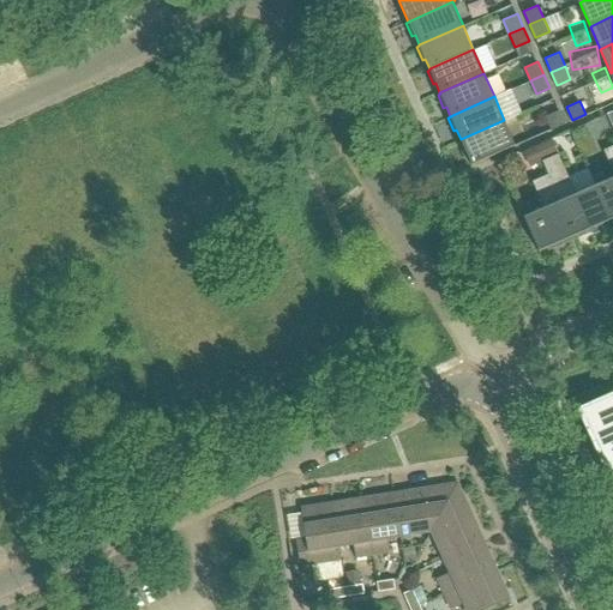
[(551,130),(565,122),(559,109),(545,115),(551,130)]
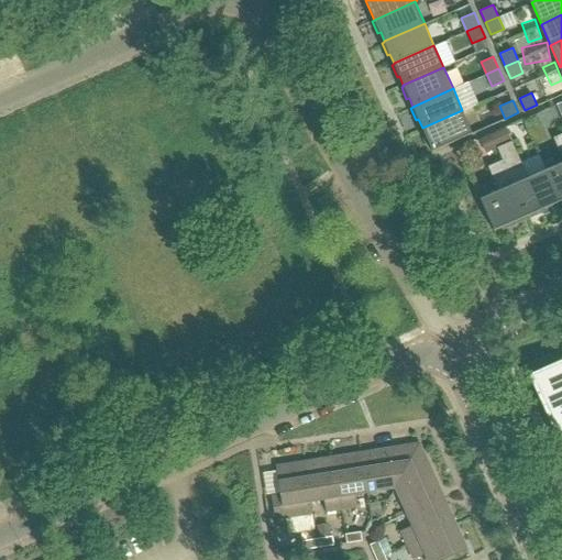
[(462,110),(422,128),(422,129),(420,130),(426,142),(429,141),(432,149),(431,149),(432,151),(473,133),(462,110)]
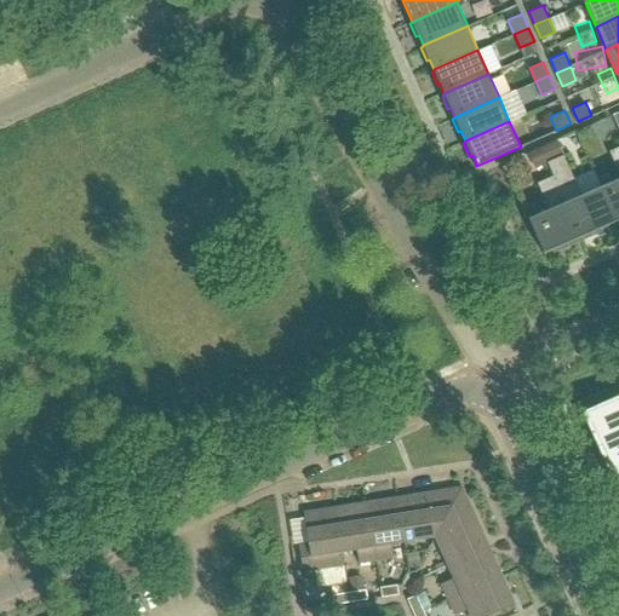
[(617,220),(602,186),(582,195),(565,154),(557,138),(542,145),(549,162),(554,174),(582,236),(595,230),(597,232),(611,226),(609,224),(617,220)]
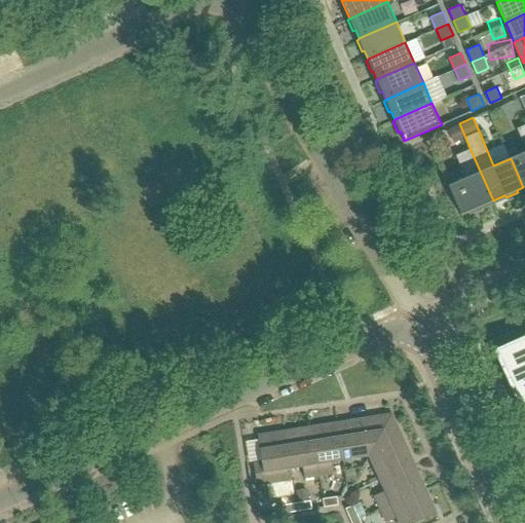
[(454,142),(465,138),(459,123),(449,128),(454,142)]
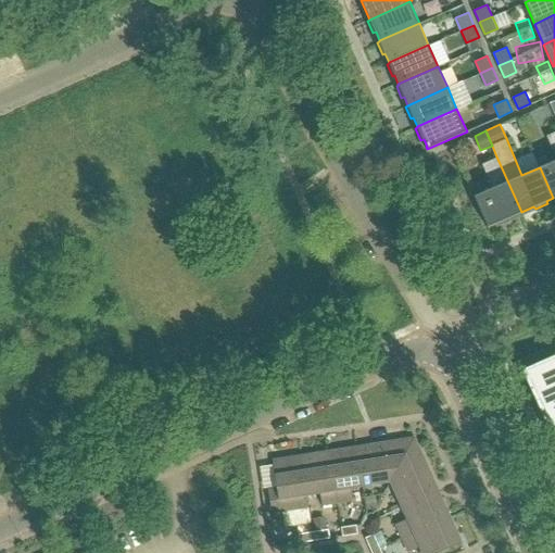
[(554,130),(546,135),(554,153),(554,161),(540,167),(553,198),(554,198),(554,130)]
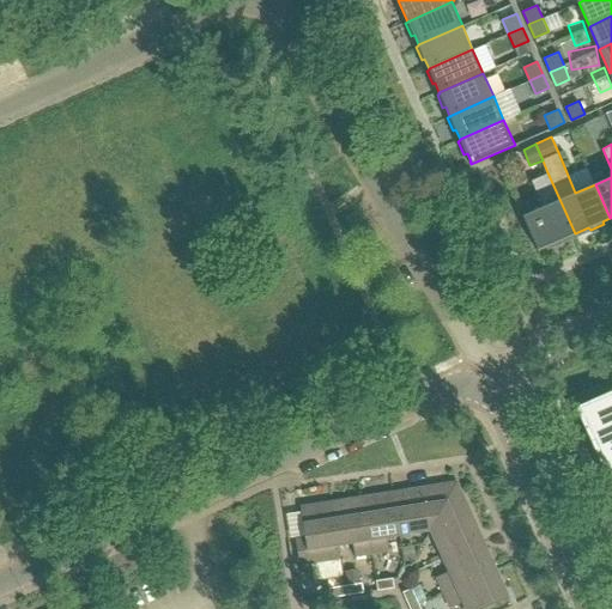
[(561,239),(575,233),(547,172),(532,180),(544,207),(523,215),(538,250),(546,247),(547,249),(562,243),(561,239)]
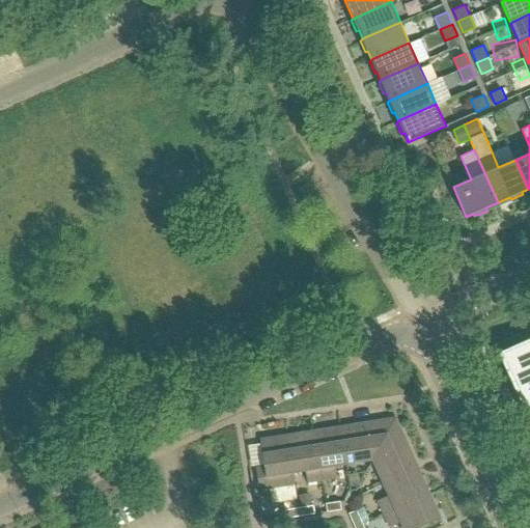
[(513,376),(529,367),(529,334),(528,335),(529,338),(529,341),(500,356),(508,374),(512,373),(513,376)]
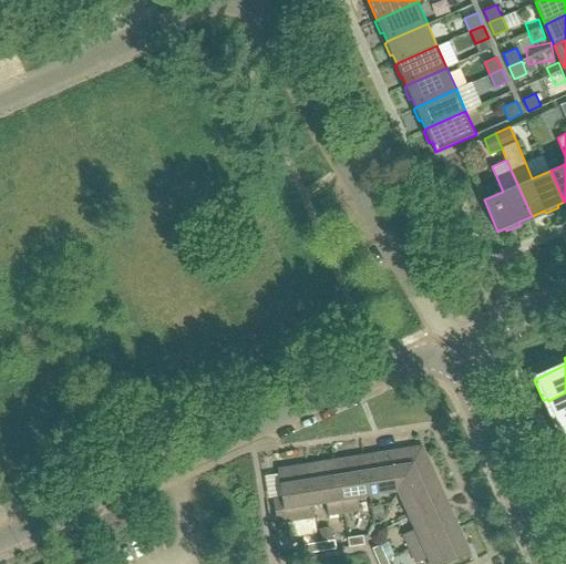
[(558,423),(565,419),(565,392),(548,401),(549,404),(546,406),(551,416),(554,413),(558,423)]
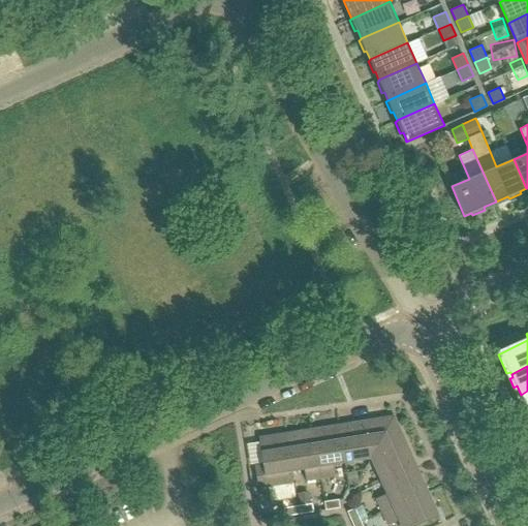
[(527,391),(521,395),(522,397),(519,398),(523,407),(526,406),(527,409),(527,391)]
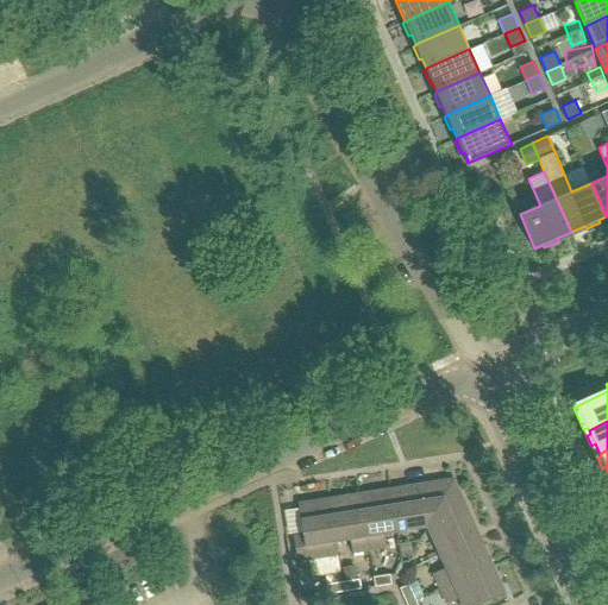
[(428,525),(450,486),(439,480),(400,486),(401,489),(392,490),(397,530),(428,525)]
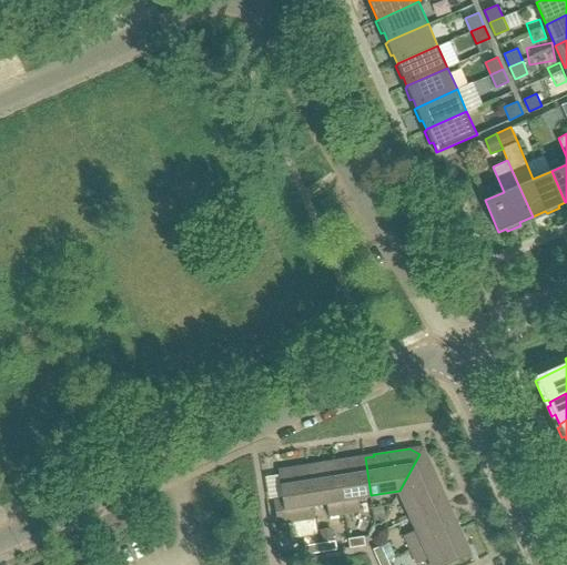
[(411,517),(446,502),(443,493),(445,493),(429,460),(419,454),(400,491),(411,517)]
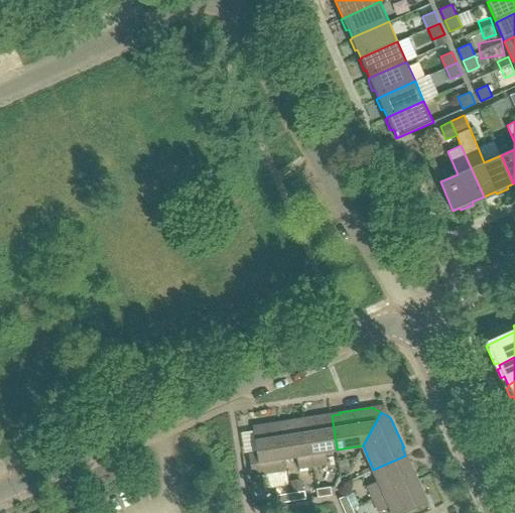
[(337,450),(332,415),(324,416),(323,414),(305,417),(313,466),(327,464),(326,452),(337,450)]
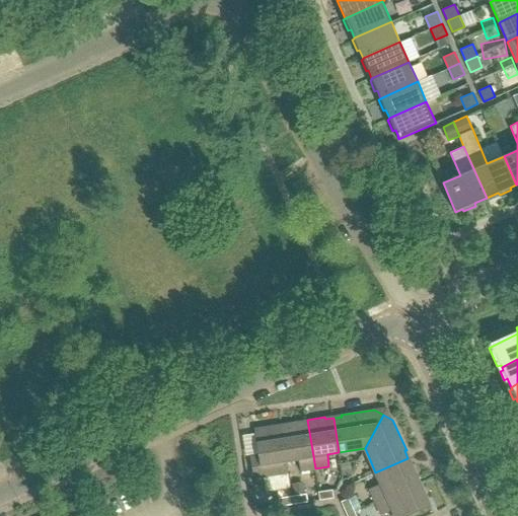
[(301,470),(315,468),(307,420),(289,423),(290,425),(282,426),(287,461),(299,459),(301,470)]
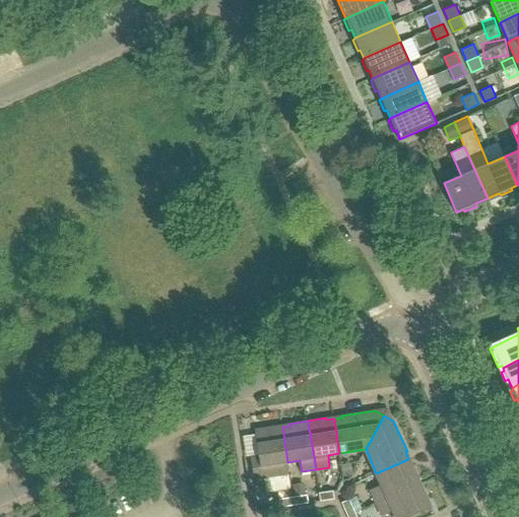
[(287,462),(282,427),(274,429),(274,426),(255,429),(259,454),(251,456),(255,478),(288,473),(286,462),(287,462)]
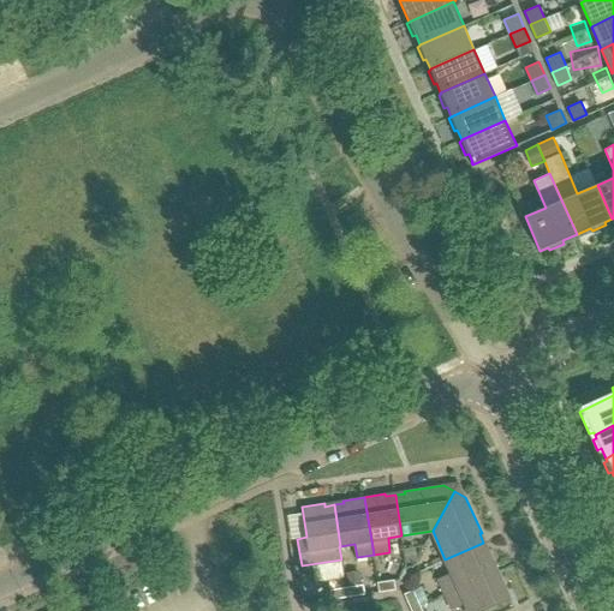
[(445,593),(498,569),(489,550),(487,551),(483,543),(445,559),(451,573),(439,577),(445,593)]
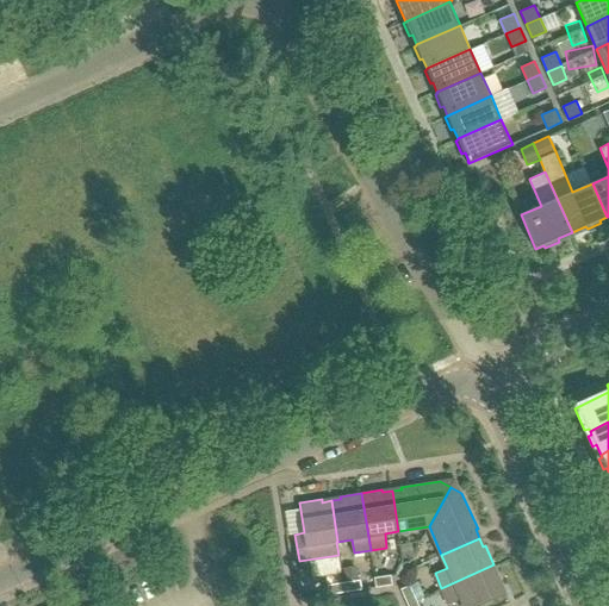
[(493,564),(441,588),(448,604),(460,598),(464,605),(479,605),(507,594),(507,593),(504,593),(501,586),(503,585),(493,564)]
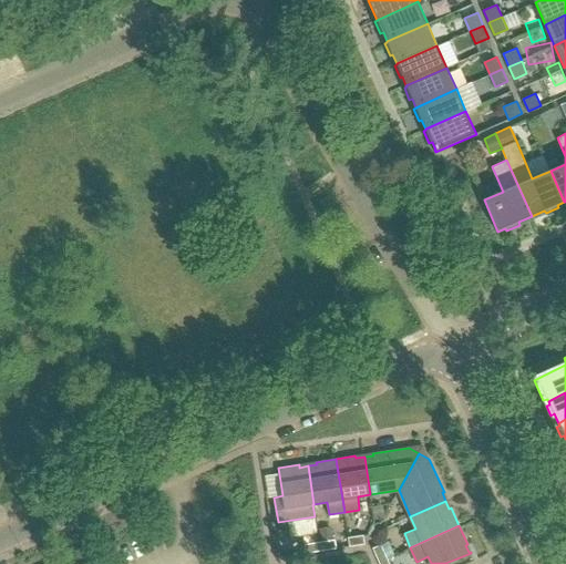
[(350,545),(366,543),(364,534),(349,536),(350,545)]
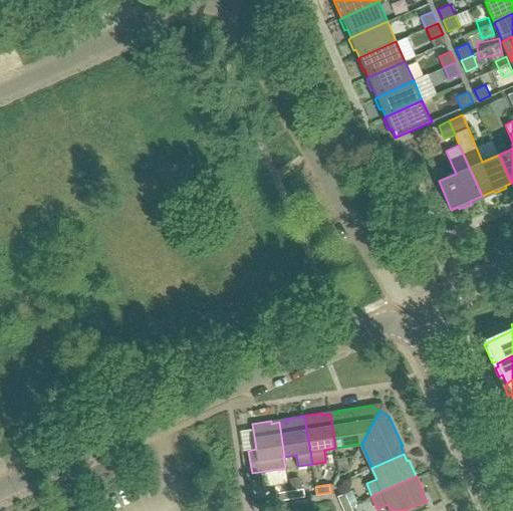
[(290,490),(291,498),(305,496),(304,488),(290,490)]
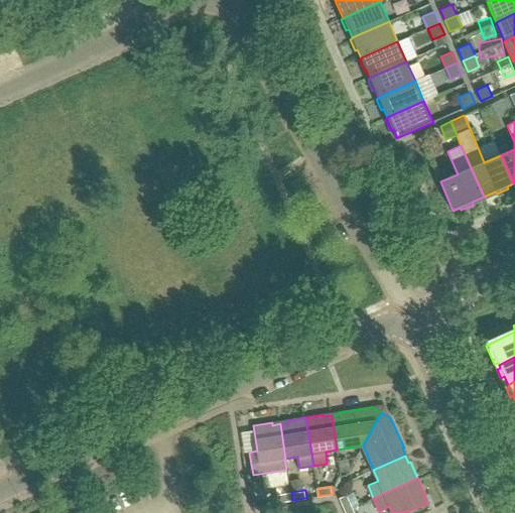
[(279,503),(292,500),(291,492),(277,495),(279,503)]
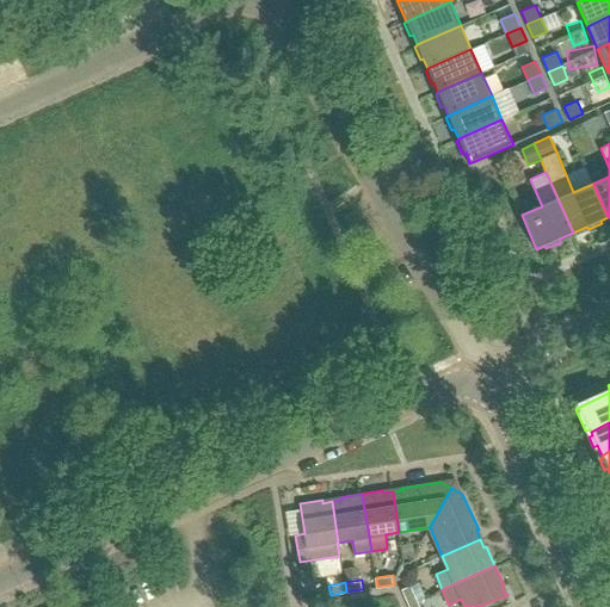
[(408,605),(418,601),(417,600),(425,596),(419,582),(402,589),(408,605)]
